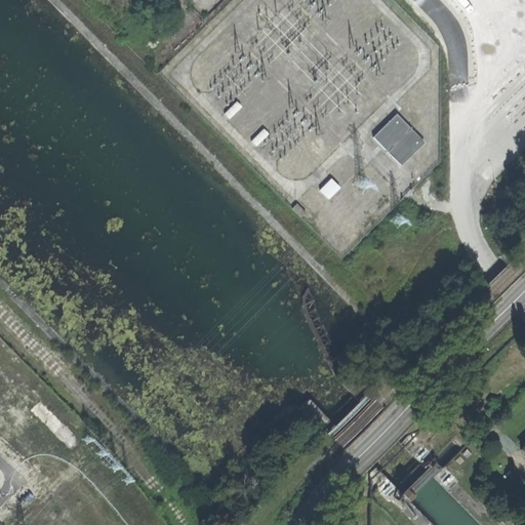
[(241,107),(236,102),(224,115),(228,120),(241,107)]
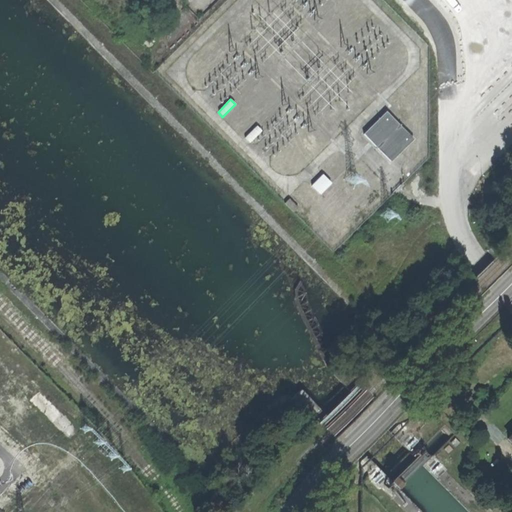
[(390,162),(412,140),(386,114),(364,136),(390,162)]
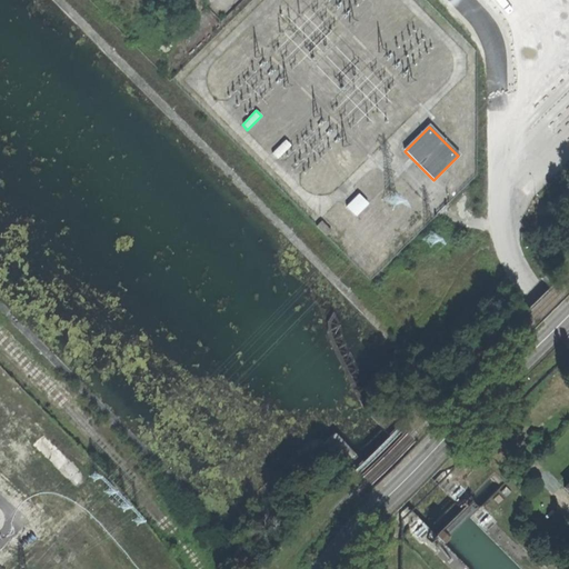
[(277,159),(291,146),(286,140),(271,153),(277,159)]
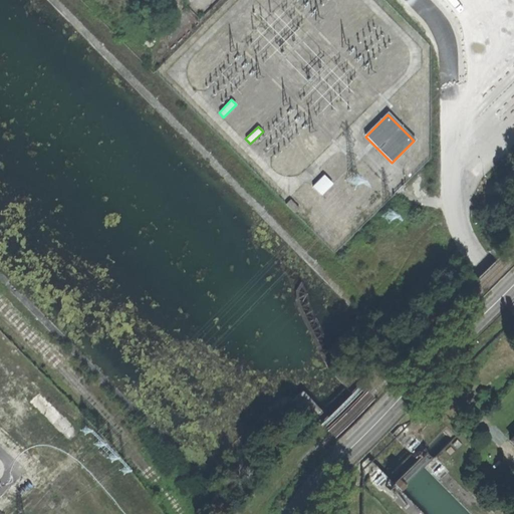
[(332,184),(323,176),(312,187),(320,195),(332,184)]
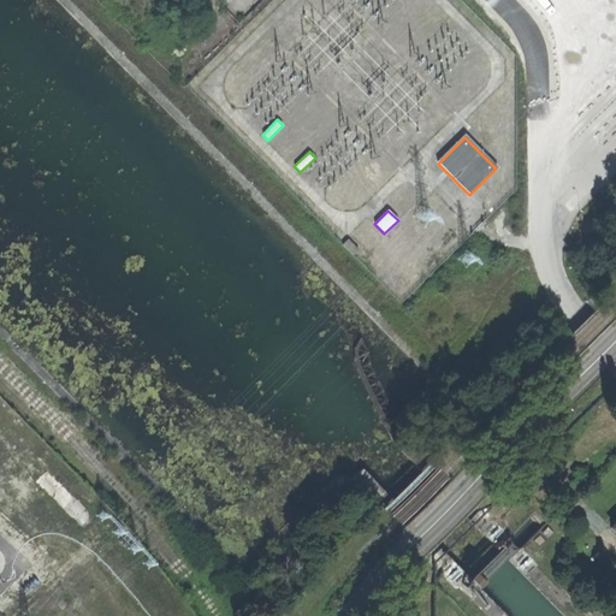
[(357,249),(348,240),(343,243),(353,254),(357,249)]
